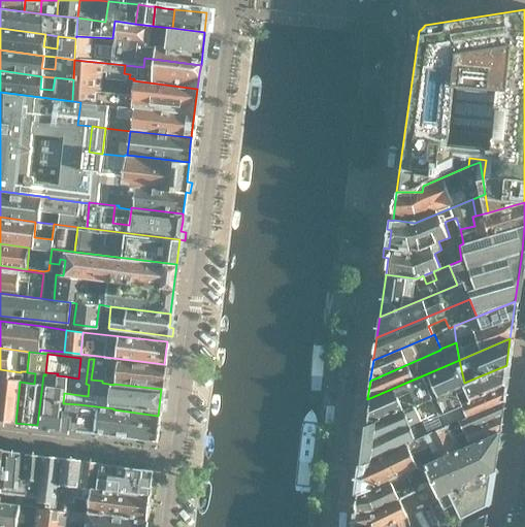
[(161,389),(163,368),(163,367),(94,359),(91,380),(102,381),(104,367),(116,368),(113,384),(161,389)]
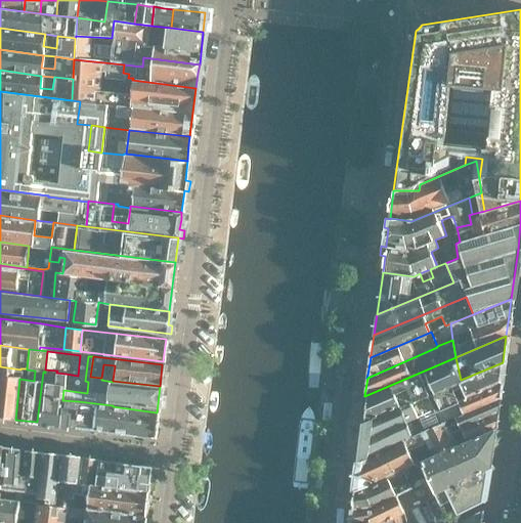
[(361,423),(461,380),(456,357),(364,396),(361,423)]
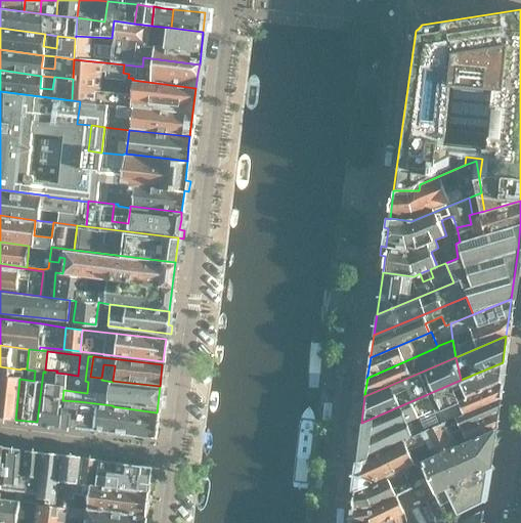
[(447,422),(453,419),(497,396),(500,383),(503,362),(461,380),(361,423),(357,461),(391,450),(442,424),(447,422)]
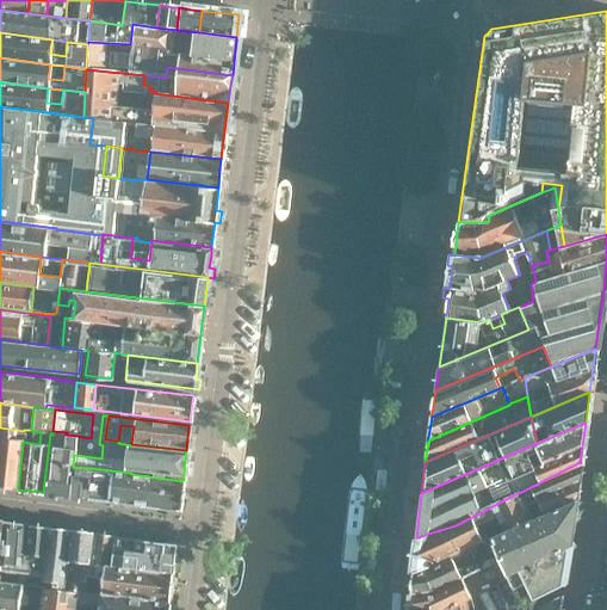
[(0,487),(18,490),(23,442),(24,431),(0,427),(0,487)]
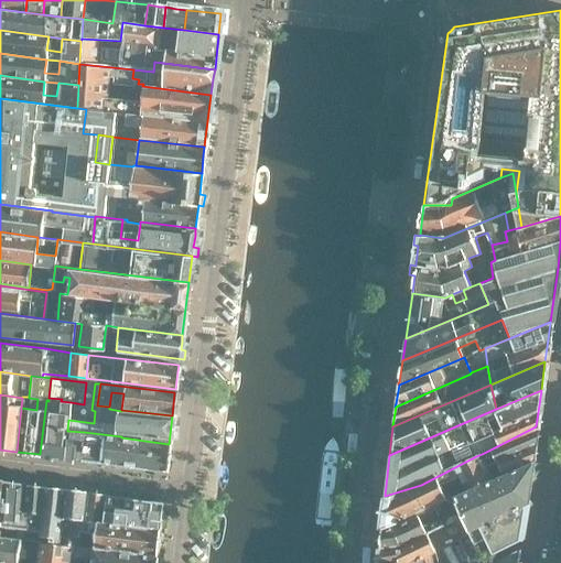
[(67,431),(68,420),(71,402),(61,401),(62,399),(49,398),(49,401),(46,400),(40,454),(64,457),(67,431)]
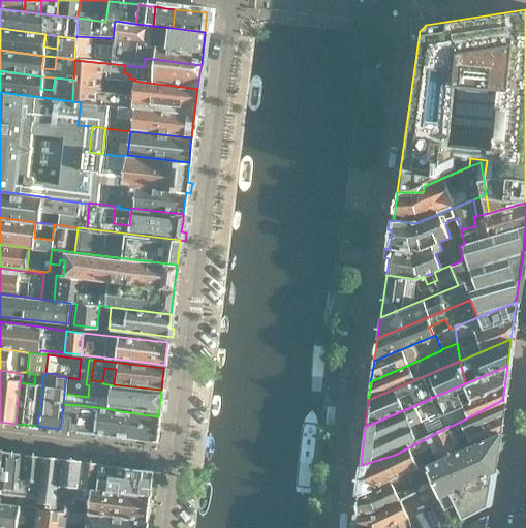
[(453,440),(500,415),(502,400),(458,423),(461,429),(455,431),(452,426),(446,428),(453,440)]
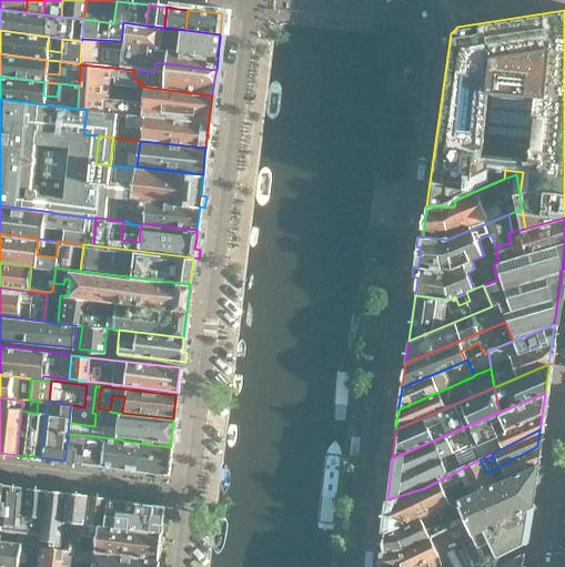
[(81,463),(84,435),(68,434),(64,461),(81,463)]
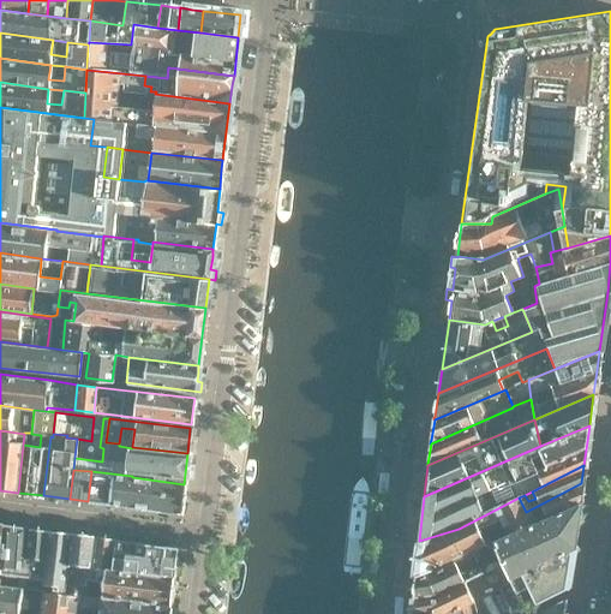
[(180,513),(184,484),(132,477),(132,476),(91,471),(88,501),(107,504),(180,513)]
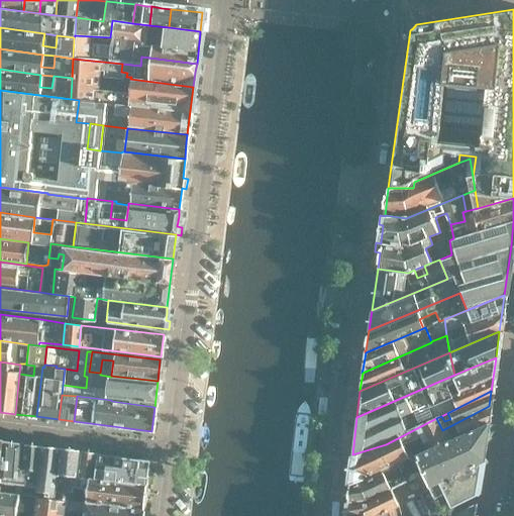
[(447,442),(487,422),(489,406),(442,430),(447,442)]
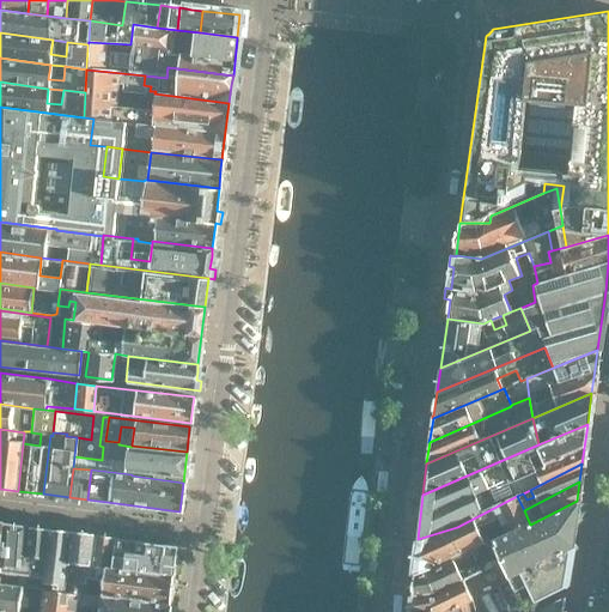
[(530,525),(524,510),(517,496),(457,527),(418,539),(413,574),(413,575),(449,565),(491,544),(530,525)]
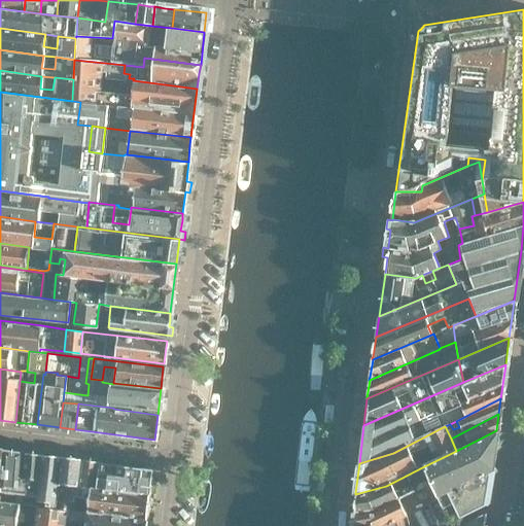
[(490,468),(492,457),(493,455),(492,455),(493,446),(494,446),(494,443),(495,433),(496,433),(496,430),(456,451),(422,467),(426,484),(431,499),(490,469),(491,468),(490,468)]
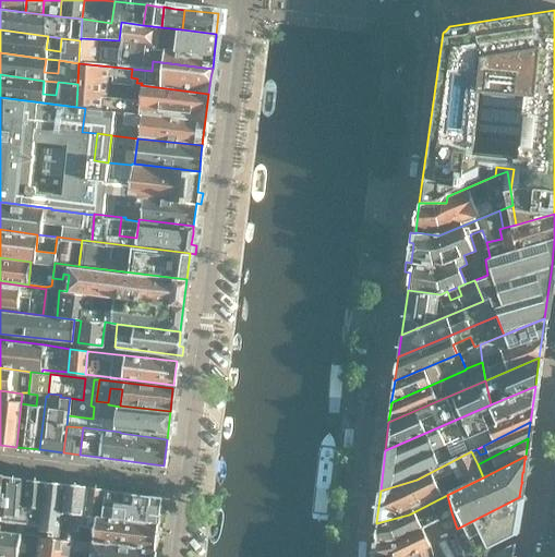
[(39,507),(23,505),(26,480),(23,479),(20,479),(20,480),(8,477),(8,476),(1,475),(1,476),(0,508),(0,531),(36,535),(39,507)]
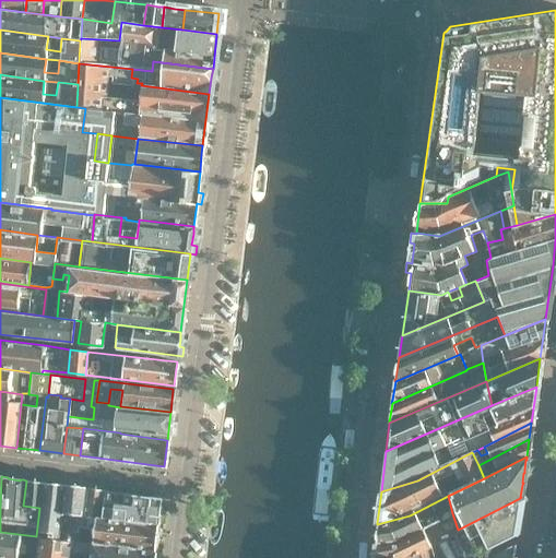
[(39,508),(43,483),(26,481),(23,506),(39,508)]
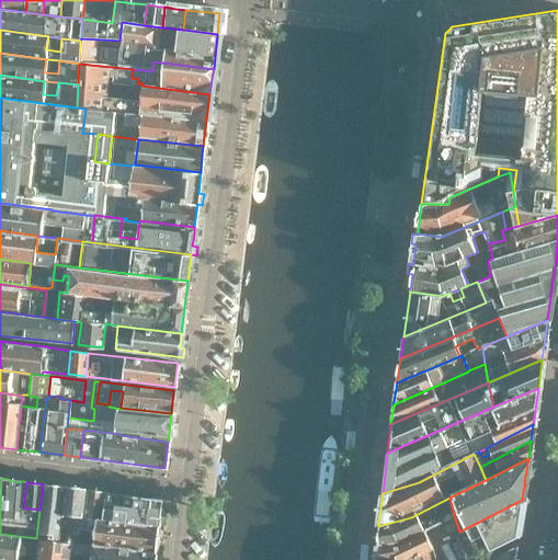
[(57,540),(60,512),(64,487),(43,484),(40,510),(36,538),(57,540)]
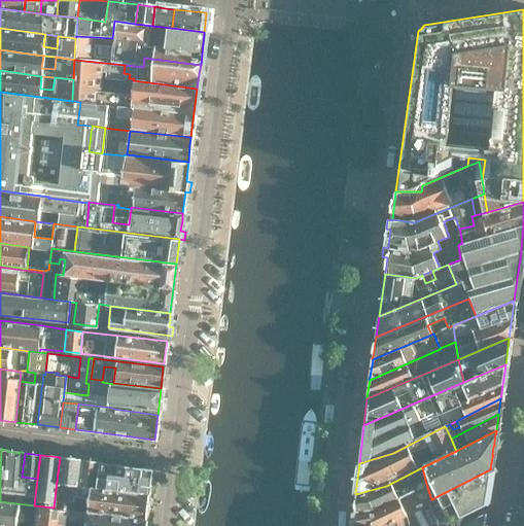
[(77,484),(80,459),(60,457),(57,481),(77,484)]
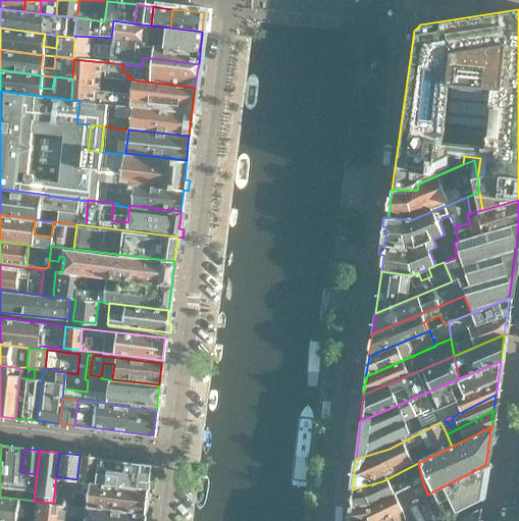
[(143,514),(148,472),(140,471),(141,463),(98,458),(80,455),(76,479),(56,476),(53,503),(68,505),(70,491),(87,493),(86,507),(143,514)]
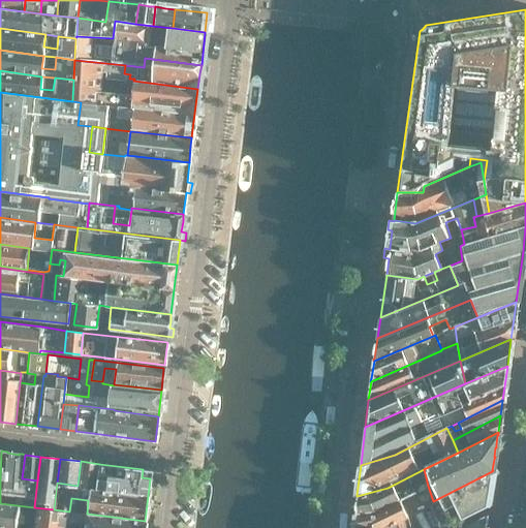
[(388,505),(428,486),(424,469),(388,488),(357,496),(353,513),(388,505)]
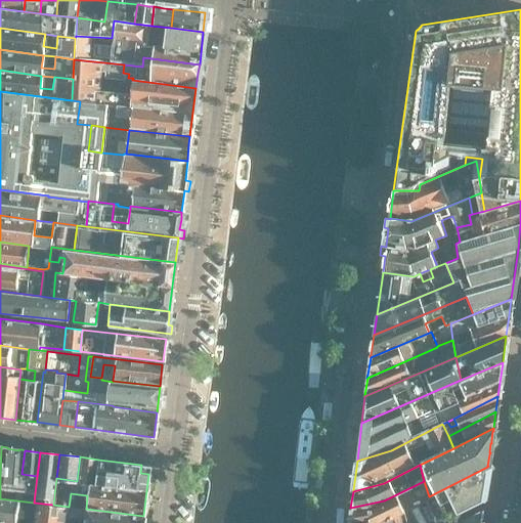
[(435,522),(483,500),(488,468),(487,467),(429,496),(425,499),(435,522)]
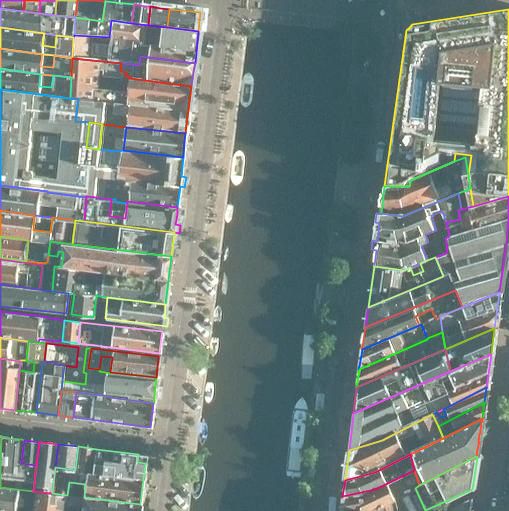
[(425,510),(415,488),(419,485),(414,470),(375,489),(342,496),(340,510),(425,510)]
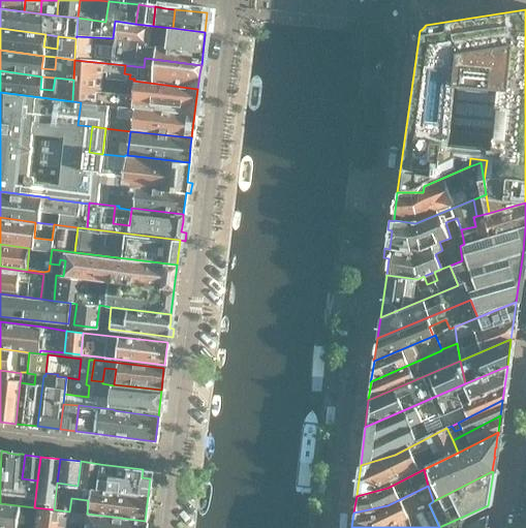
[(0,527),(4,527),(6,513),(21,514),(18,527),(31,527),(34,507),(0,503),(0,527)]
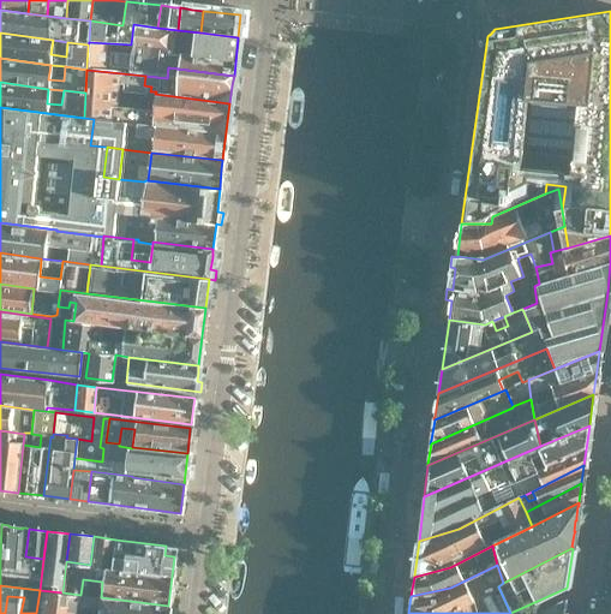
[(173,613),(174,607),(168,607),(168,606),(101,597),(81,595),(63,592),(40,590),(36,613),(76,613),(77,607),(97,609),(96,613),(173,613)]
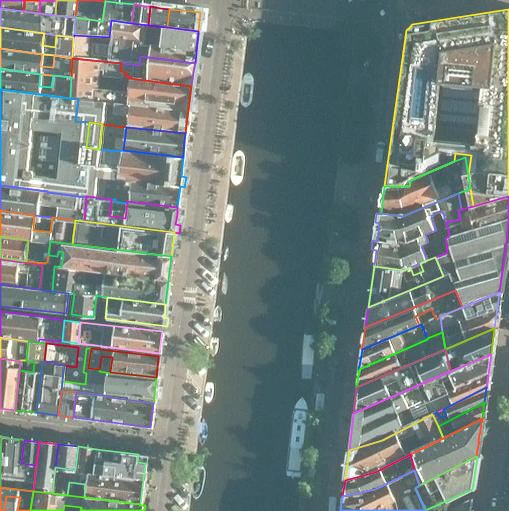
[(467,510),(470,498),(469,498),(467,499),(442,510),(467,510)]
